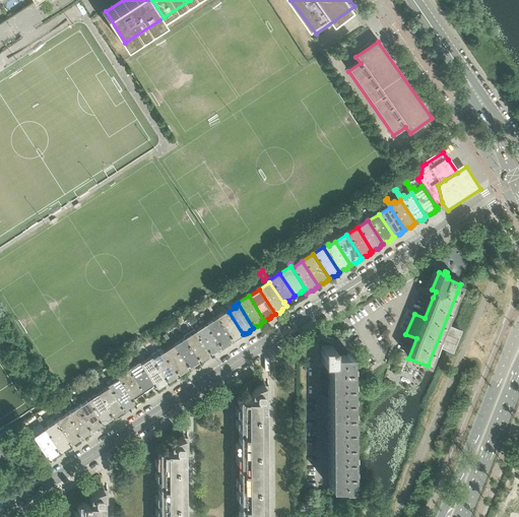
[(216,317),(208,306),(207,307),(209,312),(214,318),(216,317)]
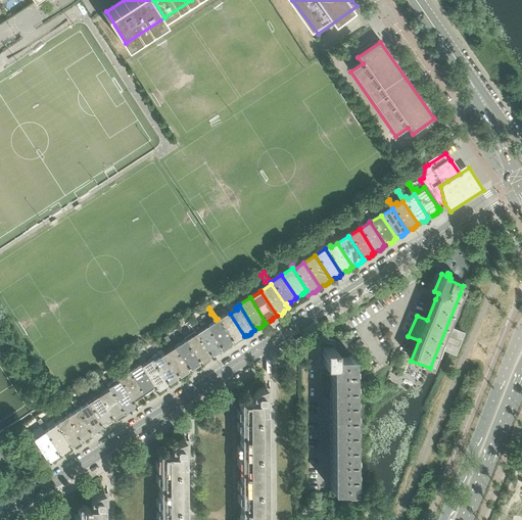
[(244,336),(230,314),(219,321),(233,343),(235,342),(237,342),(239,340),(240,339),(244,336)]
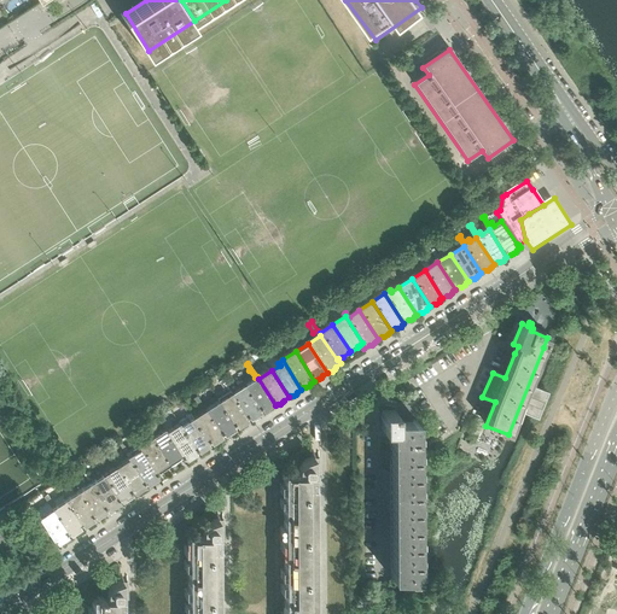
[(275,405),(258,379),(245,387),(262,414),(265,413),(267,413),(271,410),(272,409),(275,405)]
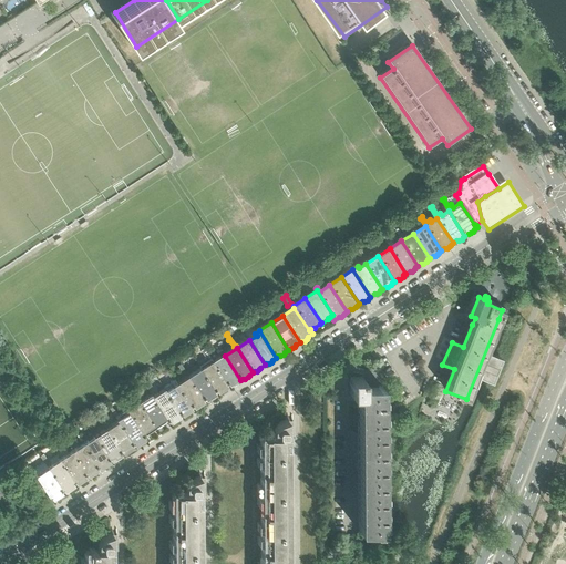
[(229,388),(214,363),(206,351),(202,354),(206,360),(207,359),(209,362),(208,363),(209,366),(202,371),(217,396),(219,395),(222,395),(225,392),(226,390),(229,388)]
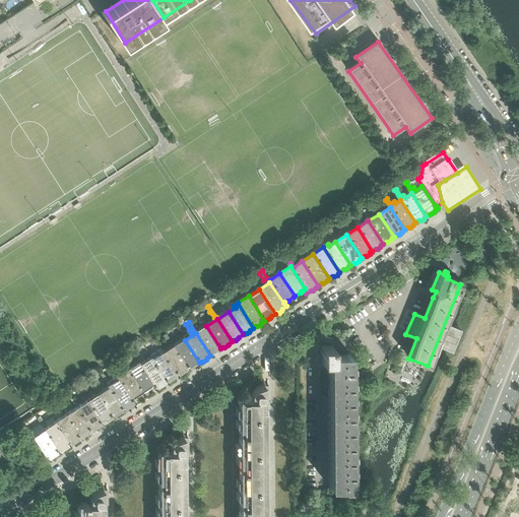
[(220,348),(206,326),(204,323),(200,326),(202,329),(196,333),(210,356),(212,354),(214,354),(216,352),(217,350),(220,348)]
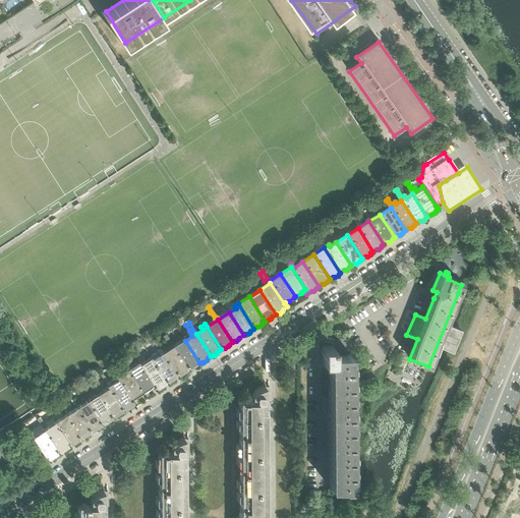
[(199,363),(185,341),(175,348),(189,370),(190,369),(192,369),(195,367),(196,365),(199,363)]
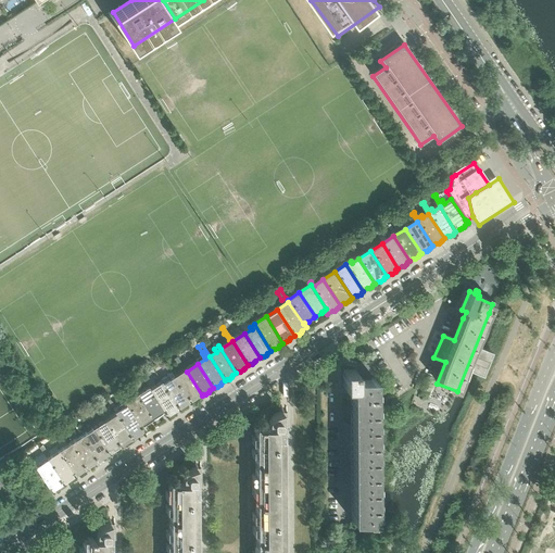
[(377,516),(376,381),(370,381),(370,366),(361,366),(362,373),(343,373),(343,389),(352,389),(352,524),(353,524),(353,523),(375,523),(375,516),(377,516)]
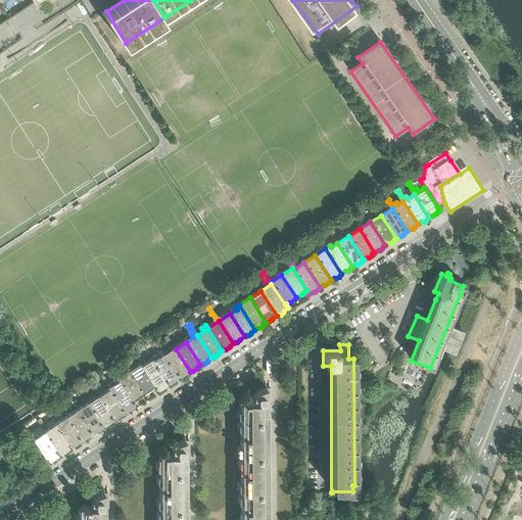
[(179,379),(164,357),(158,347),(156,348),(160,355),(158,356),(159,357),(152,362),(168,386),(170,384),(172,384),(175,383),(176,381),(179,379)]
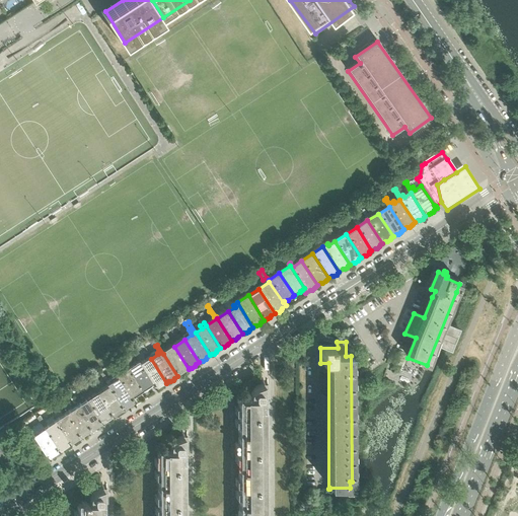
[(189,369),(174,347),(163,354),(177,376),(179,375),(181,374),(183,373),(185,371),(189,369)]
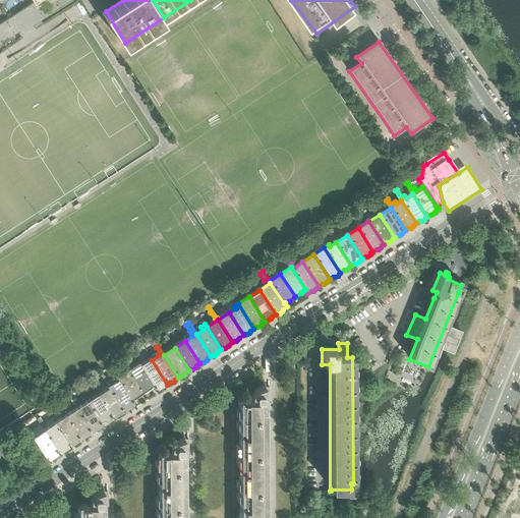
[(167,385),(152,360),(141,367),(154,388),(156,392),(158,390),(160,390),(163,389),(164,387),(167,385)]
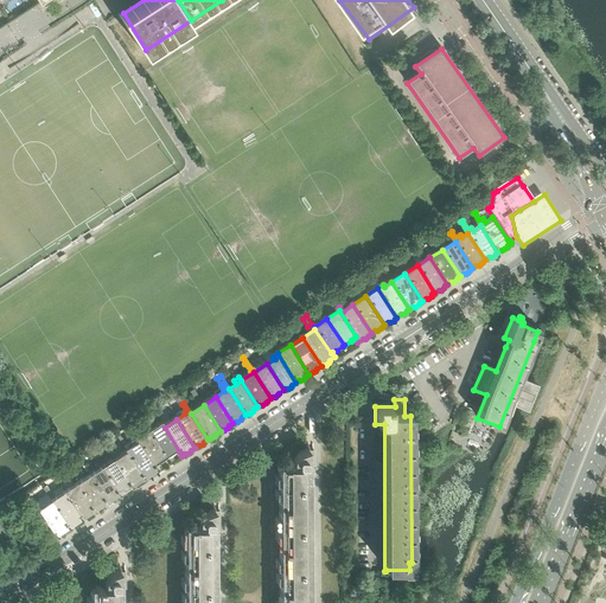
[(179,451),(165,428),(163,425),(151,434),(166,460),(167,459),(167,460),(174,455),(174,454),(176,454),(179,451)]
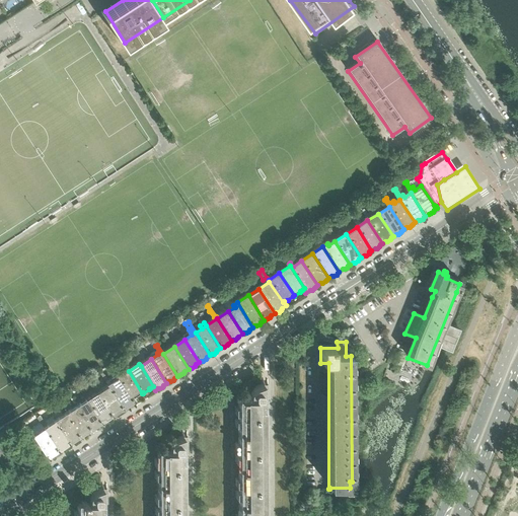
[(142,393),(129,371),(118,378),(119,379),(132,399),(135,397),(136,397),(137,397),(142,394),(142,393)]
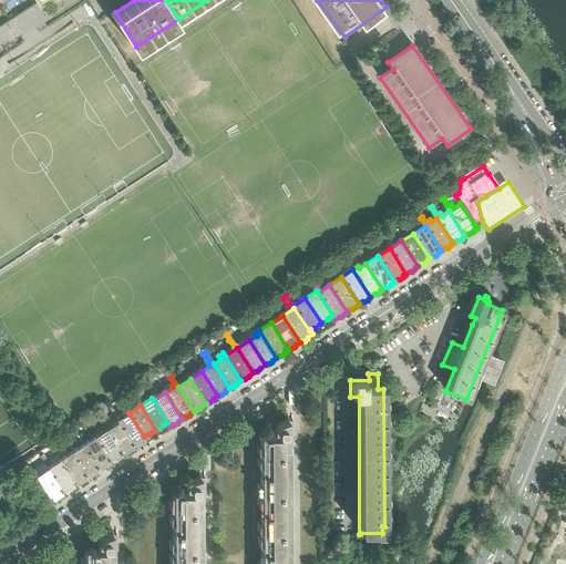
[(144,437),(130,414),(117,422),(119,424),(135,449),(139,447),(141,447),(144,444),(144,442),(146,441),(144,437)]
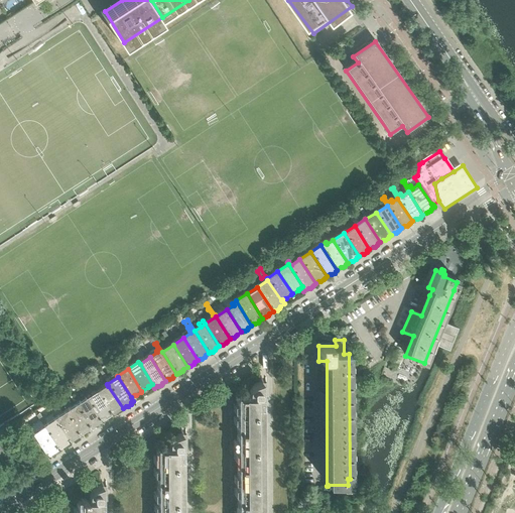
[(263,512),(262,399),(262,384),(255,387),(252,388),(250,390),(249,392),(249,393),(249,398),(237,398),(237,399),(238,399),(238,455),(238,512),(263,512)]
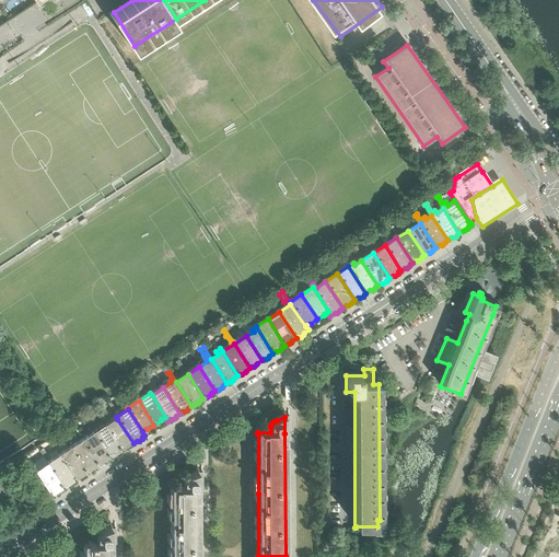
[(134,443),(117,419),(106,427),(121,451),(125,449),(127,449),(130,447),(131,444),(134,443)]
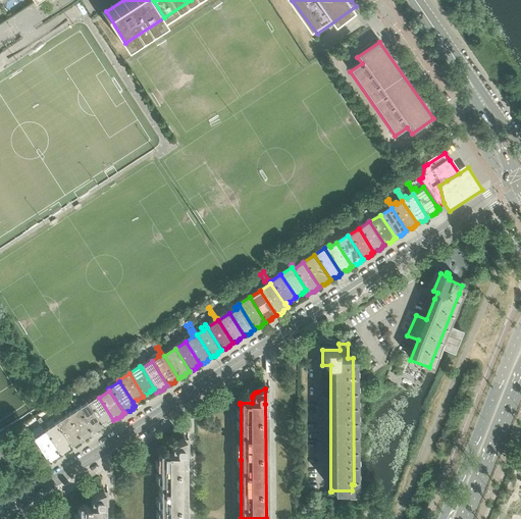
[(113,420),(99,398),(88,405),(102,427),(106,425),(108,425),(110,423),(111,421),(113,420)]
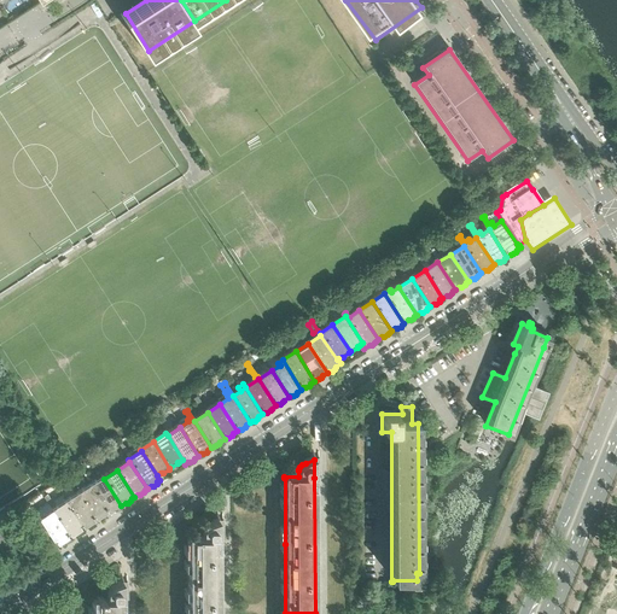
[(121,506),(104,479),(91,487),(109,514),(112,512),(115,510),(118,509),(118,507),(121,506)]
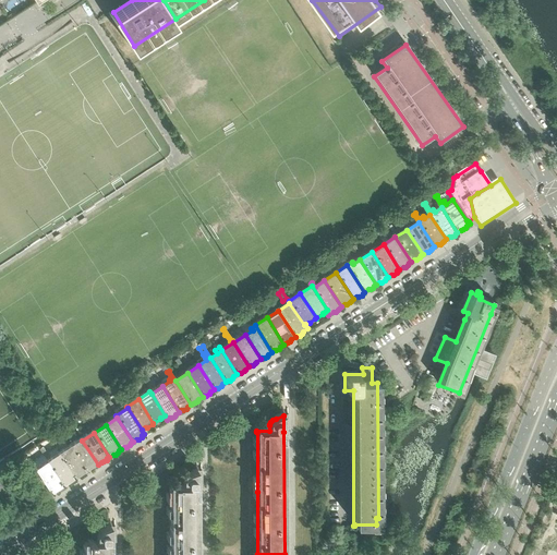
[(98,465),(82,441),(71,448),(86,472),(89,469),(92,469),(95,468),(96,466),(98,465)]
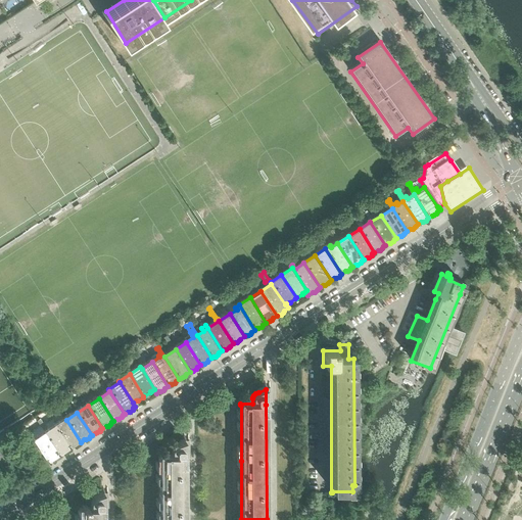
[(69,450),(55,426),(54,424),(57,422),(52,415),(49,417),(52,422),(46,426),(49,430),(44,434),(59,456),(62,454),(64,454),(67,452),(68,451),(69,450)]
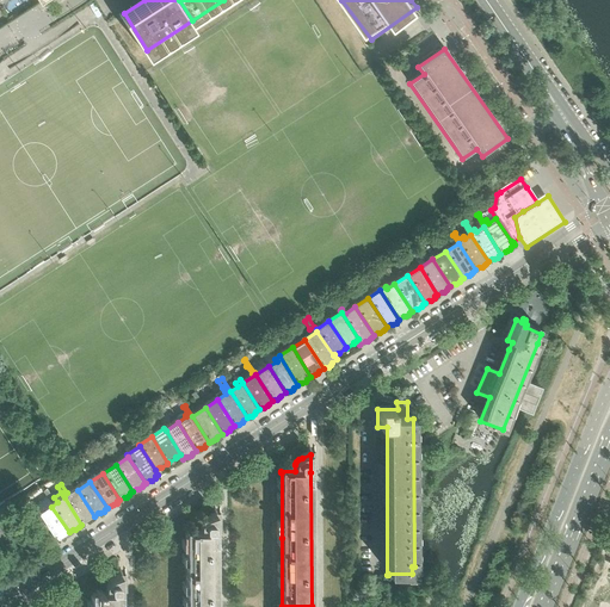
[(54,501),(47,490),(43,491),(44,494),(50,503),(54,501)]
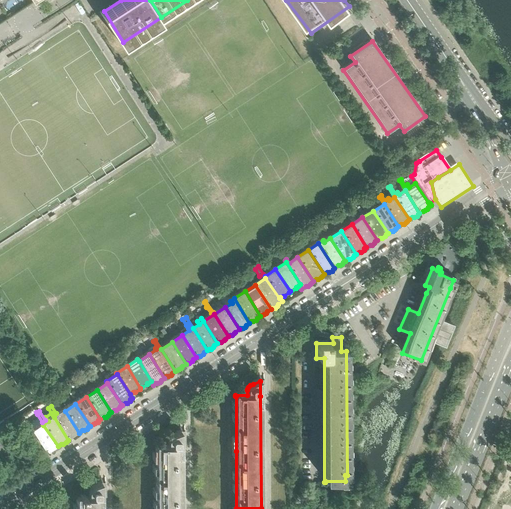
[(79,433),(65,411),(54,417),(68,440),(72,437),(74,437),(76,436),(77,434),(79,433)]
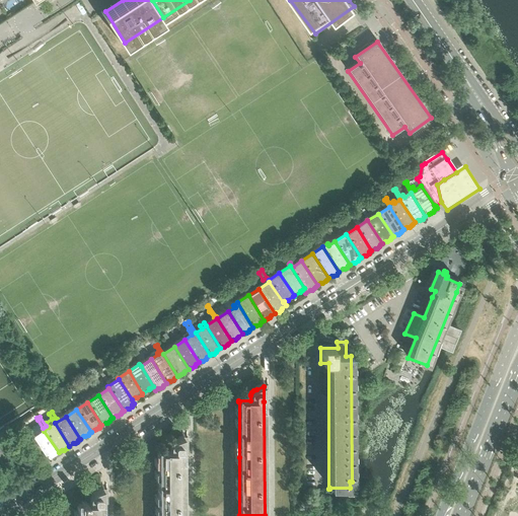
[(59,452),(44,431),(33,438),(48,460),(51,457),(53,457),(56,456),(57,454),(59,452)]
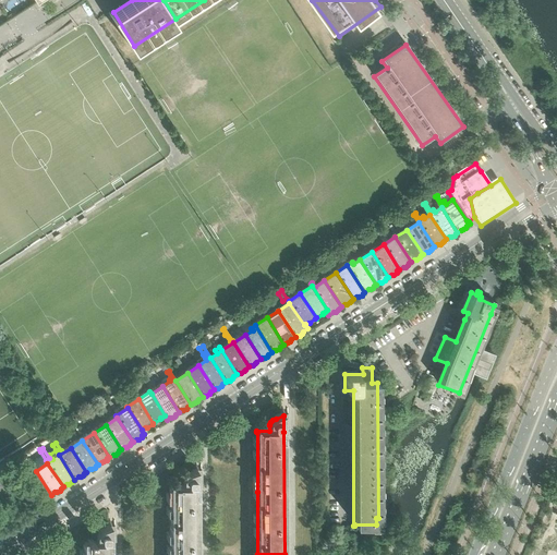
[(197,554),(197,487),(197,472),(189,474),(186,477),(184,479),(183,480),(183,481),(183,486),(170,487),(170,554),(197,554)]
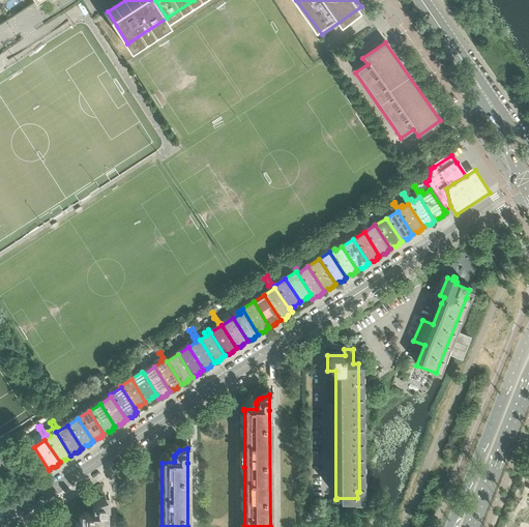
[(0,479),(10,473),(12,471),(12,472),(13,472),(2,454),(1,455),(0,455),(0,479)]
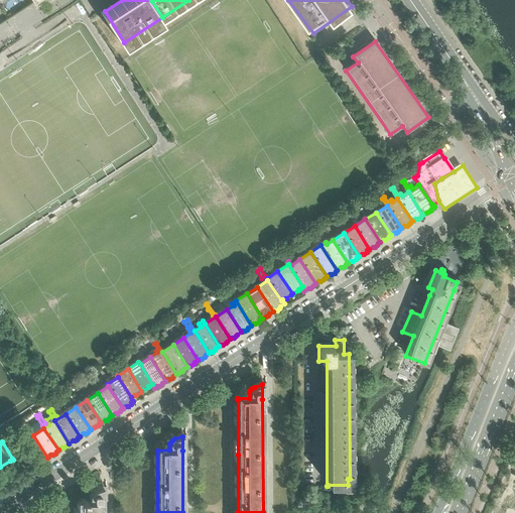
[(102,512),(103,502),(102,488),(95,491),(92,492),(91,494),(90,495),(89,497),(89,502),(86,502),(86,500),(81,500),(81,502),(78,502),(78,503),(78,512),(102,512)]
